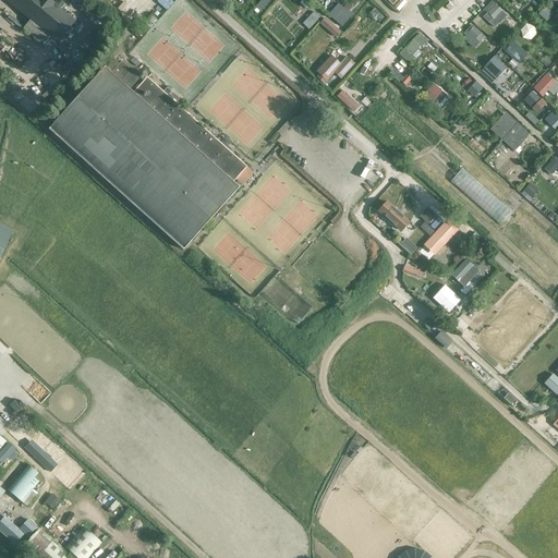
[(48,0),(8,0),(58,41),(74,21),(48,0)]
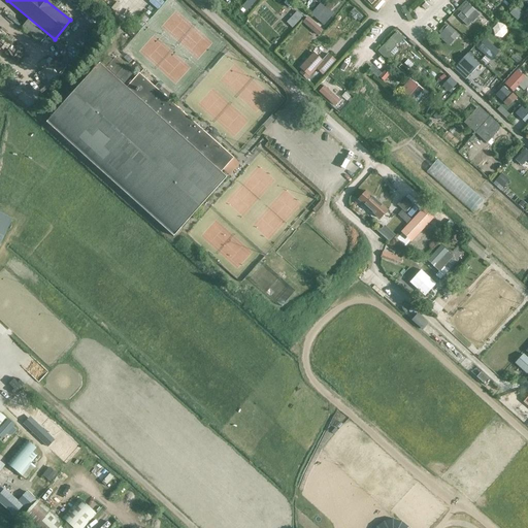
[(248,10),(256,0),(245,0),(241,5),(248,10)]
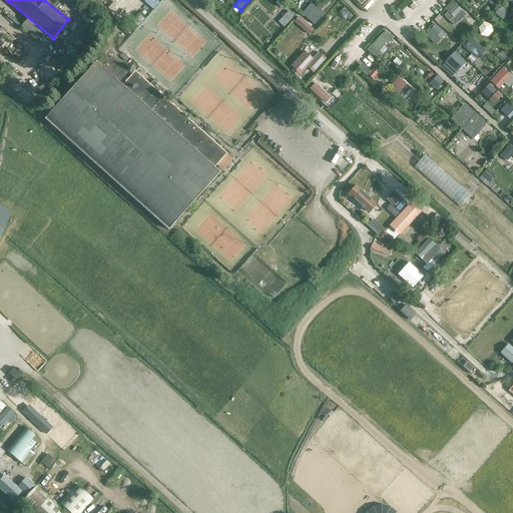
[(303,13),(315,23),(325,12),(312,1),(303,13)]
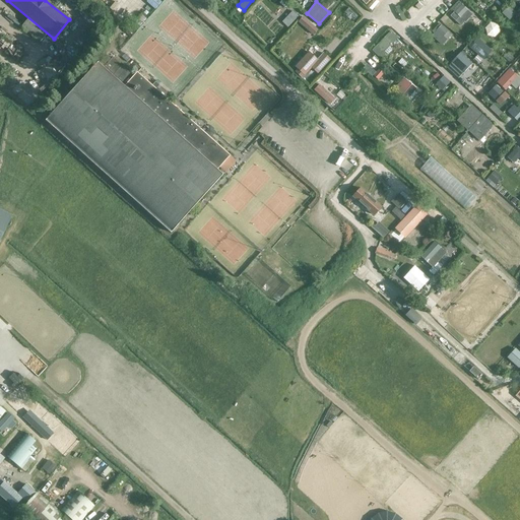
[(460,2),(453,10),(465,22),(472,15),(460,2)]
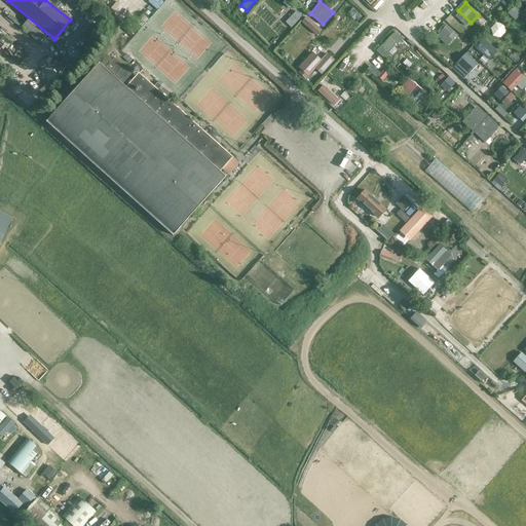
[(515,6),(508,13),(516,21),(522,13),(515,6)]
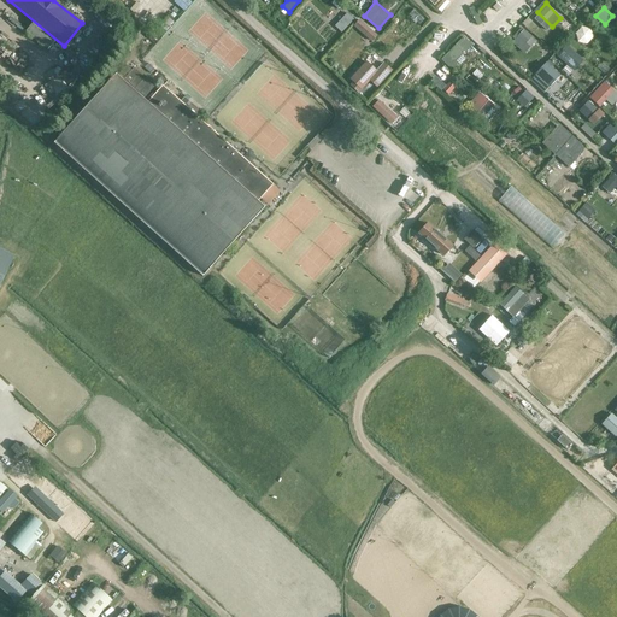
[(342,31),(356,18),(348,11),(335,24),(342,31)]
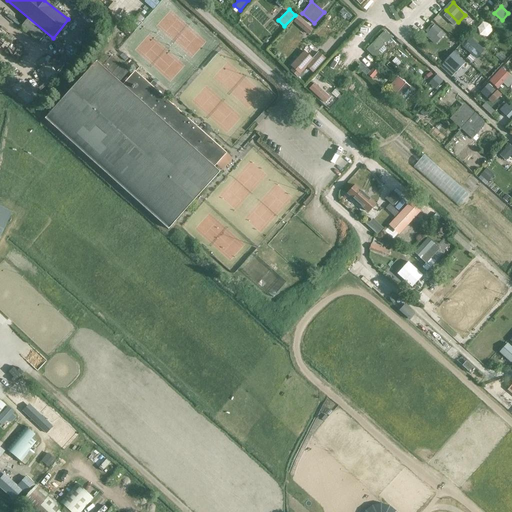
[(298,15),(294,21),(306,30),(310,24),(298,15)]
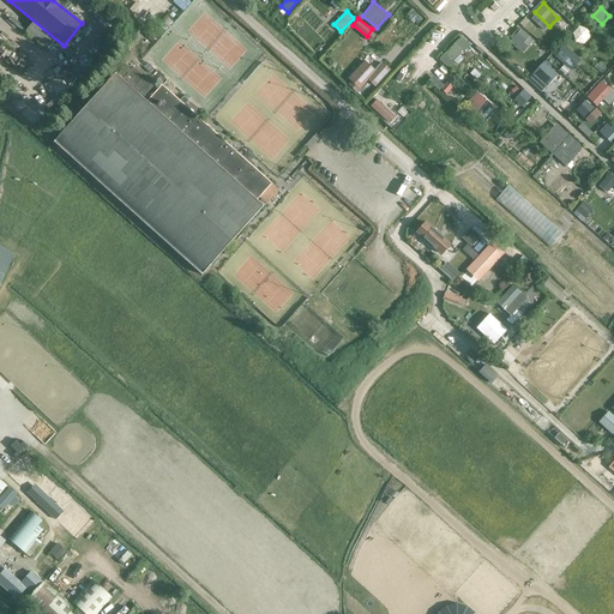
[(582,25),(571,37),(579,44),(590,32),(582,25)]
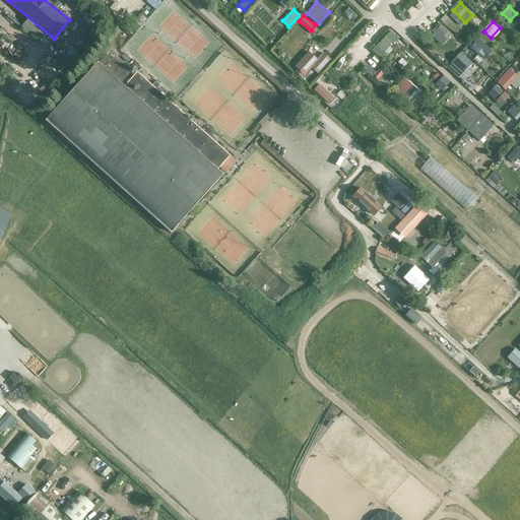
[(433,34),(431,36),(441,46),(452,36),(442,25),(440,26),(438,24),(432,31),(433,34)]
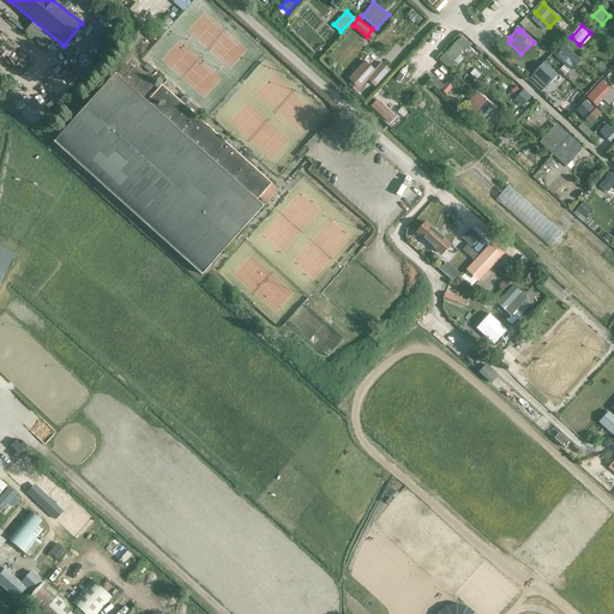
[(462,36),(438,60),(450,71),(457,64),(455,61),(470,44),(462,36)]
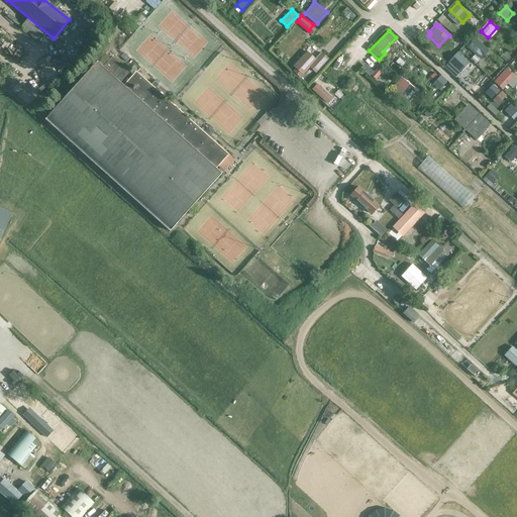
[(475,37),(466,46),(480,61),(489,52),(475,37)]
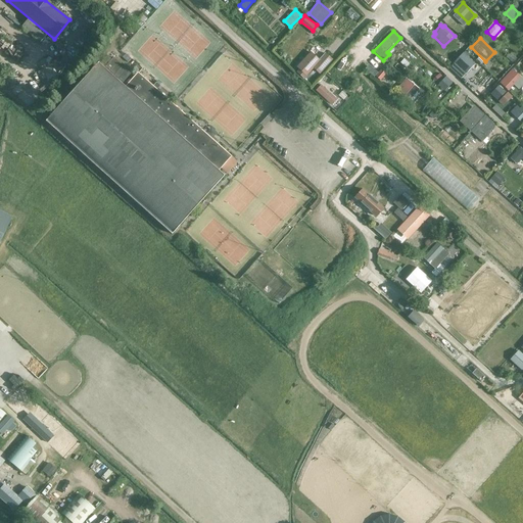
[(311,52),(297,67),(306,76),(314,68),(320,74),(332,60),(325,53),(320,60),(311,52)]
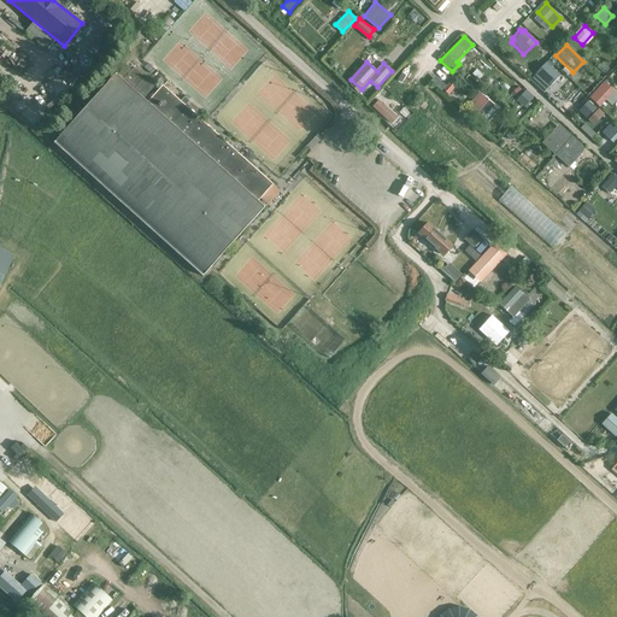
[(546,63),(536,74),(551,87),(559,76),(546,63)]
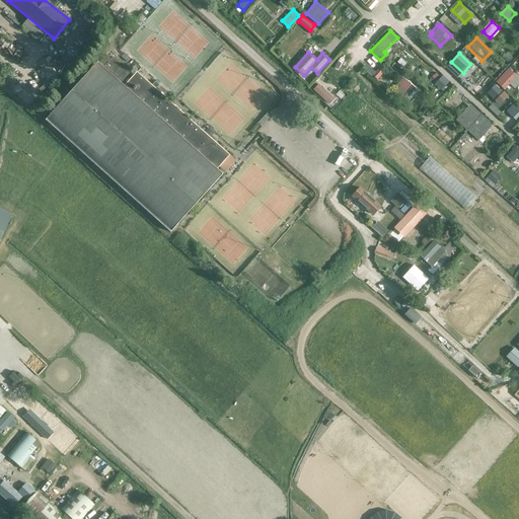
[(137,72),(130,80),(120,71),(122,68),(105,54),(97,62),(45,120),(170,232),(223,174),(218,169),(230,155),(137,72)]
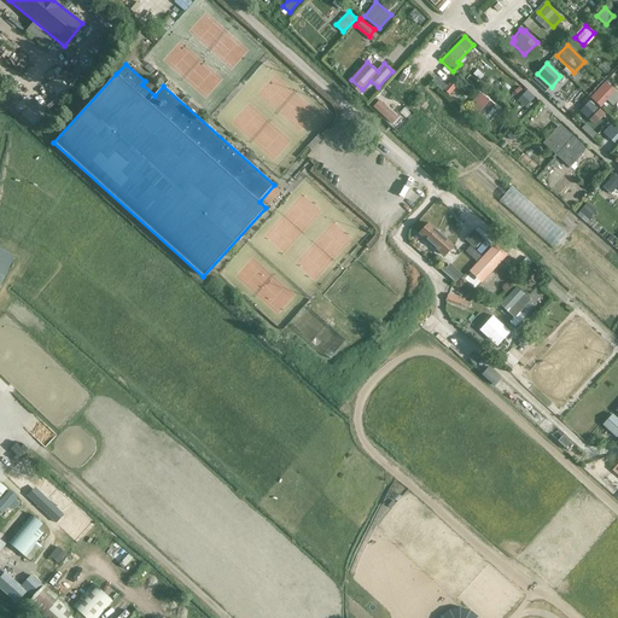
[(617,93),(607,83),(599,93),(612,106),(617,99),(617,93)]
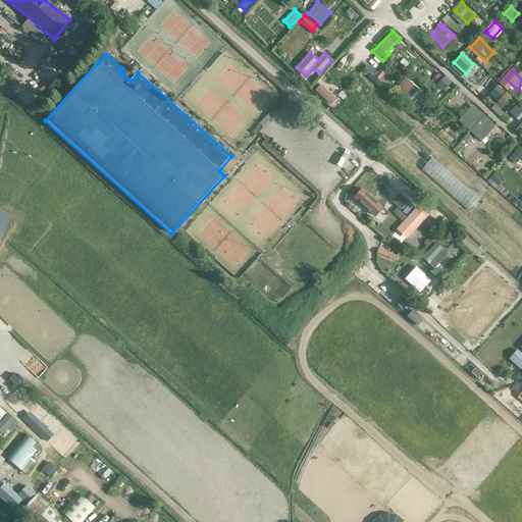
[(419,89),(406,77),(395,90),(408,101),(419,89)]
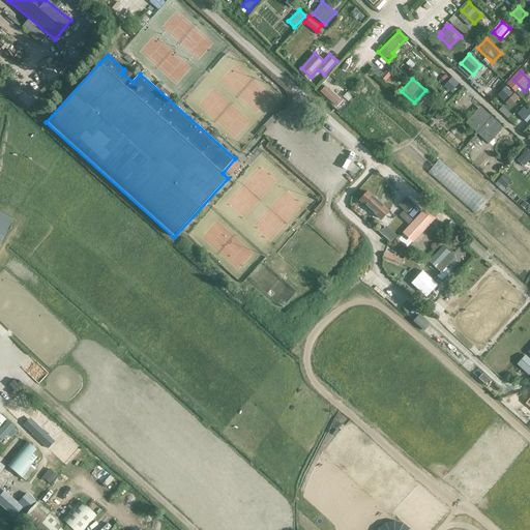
[(451,79),(444,87),(451,92),(458,85),(451,79)]
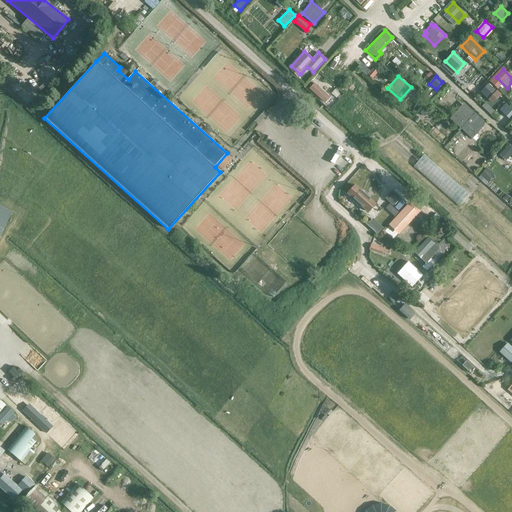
[(315,82),(309,88),(325,102),(330,96),(315,82)]
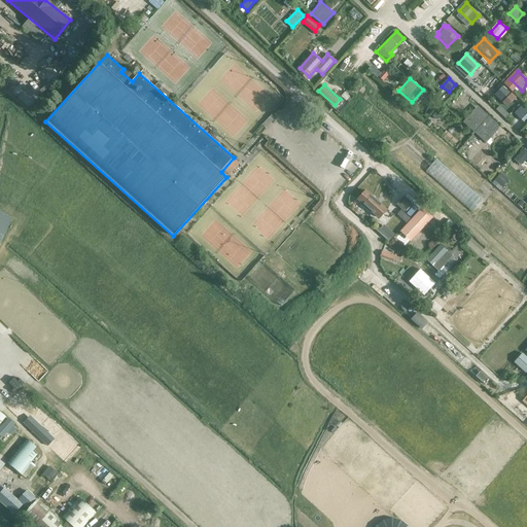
[(502,86),(495,95),(508,107),(516,100),(502,86)]
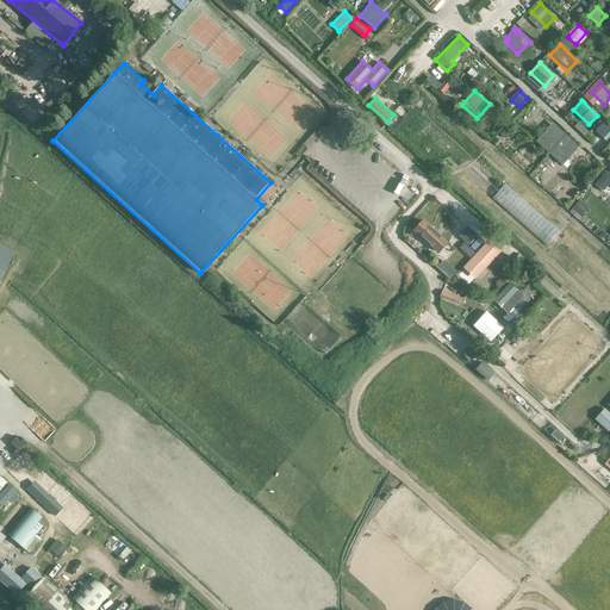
[(609,120),(609,119),(597,132),(608,142),(609,138),(609,120)]
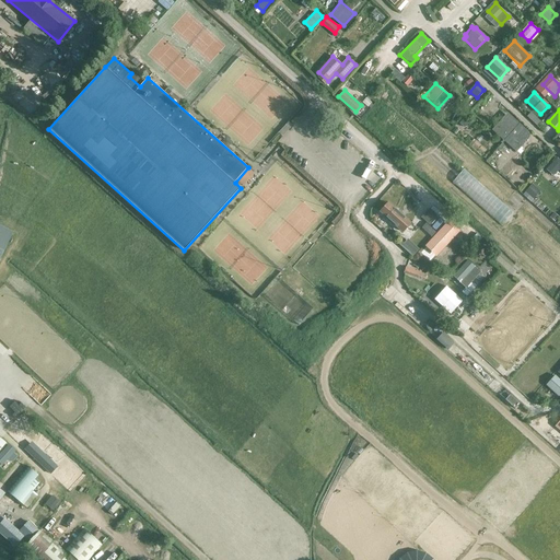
[(520,124),(508,113),(492,130),(504,141),(520,124)]
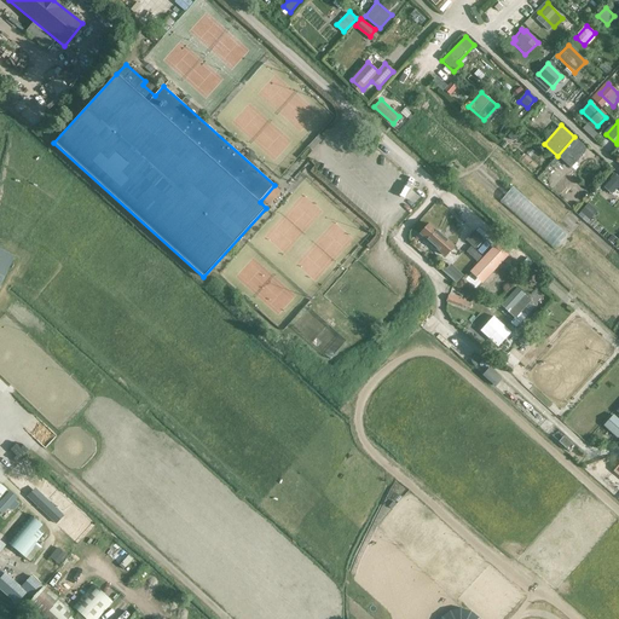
[(514,129),(508,137),(514,143),(518,146),(525,139),(514,129)]
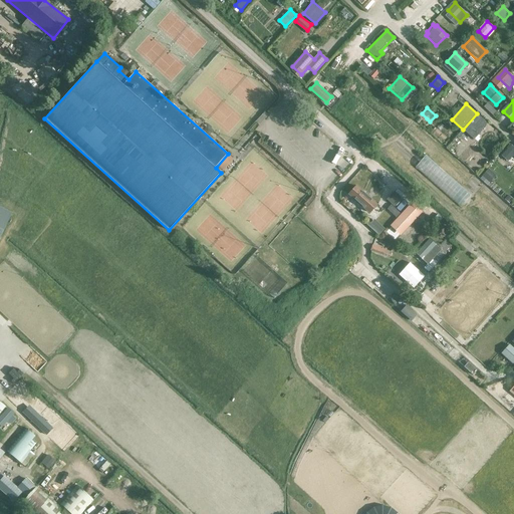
[(485,121),(477,113),(463,130),(467,133),(470,130),(477,137),(485,127),(486,126),(486,122),(485,121)]
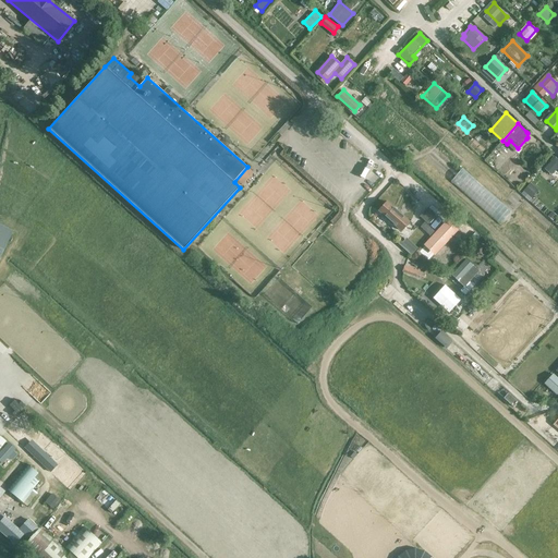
[(557,167),(557,158),(555,156),(545,168),(552,173),(557,167)]
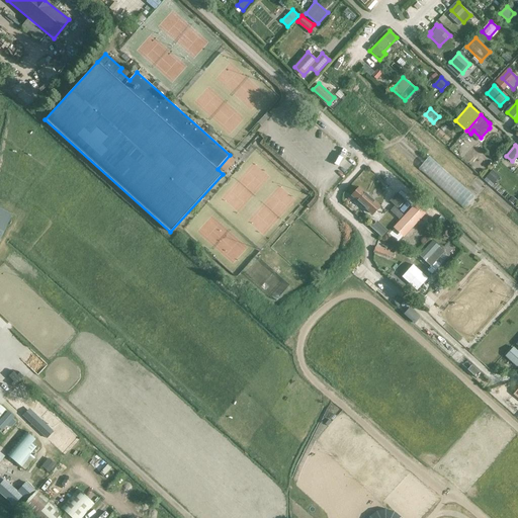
[(463,207),(475,196),(430,155),(419,167),(463,207)]
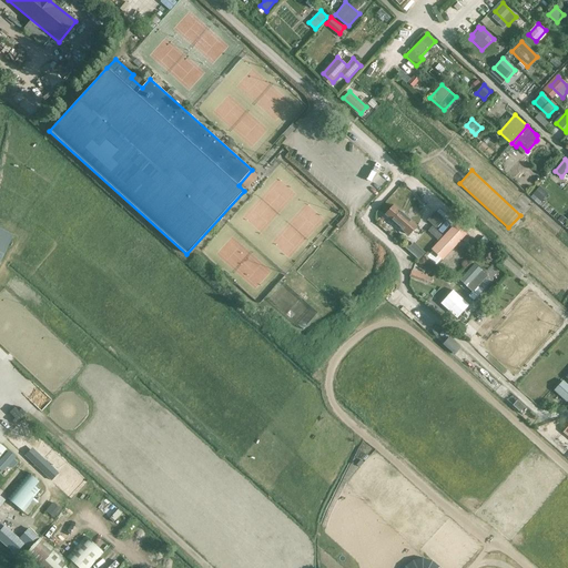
[(540,185),(531,195),(539,203),(548,193),(540,185)]
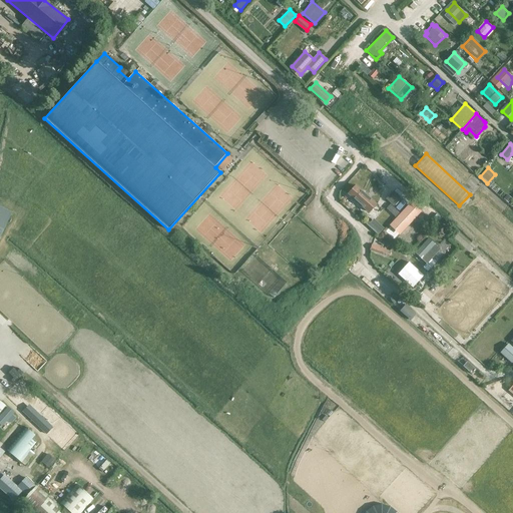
[(369,212),(376,204),(356,186),(349,193),(369,212)]
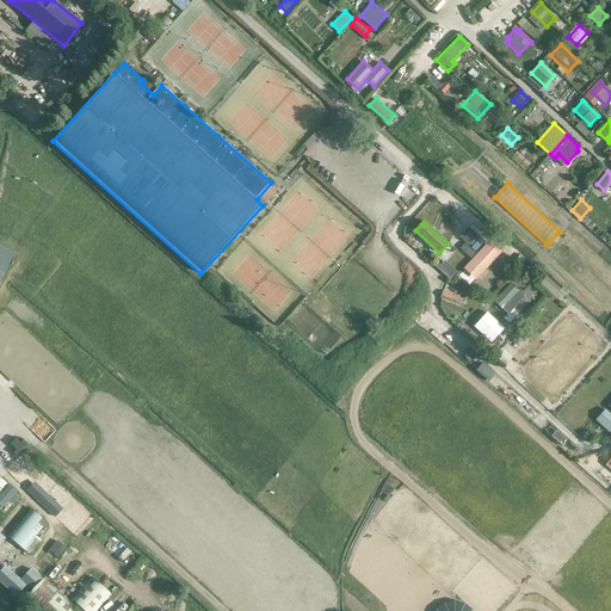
[(458,224),(454,232),(470,245),(479,234),(468,226),(464,229),(458,224)]
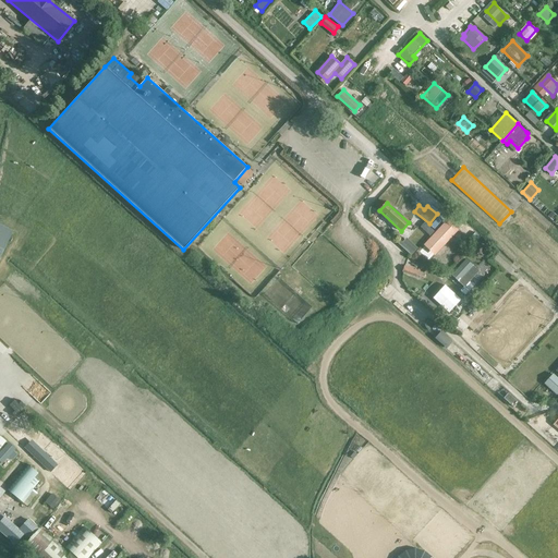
[(425,245),(426,246),(420,254),(424,257),(429,251),(434,254),(457,230),(448,221),(425,245)]
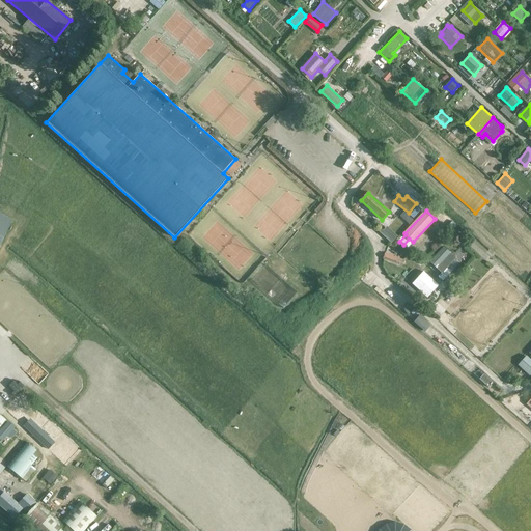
[(0,245),(12,220),(0,214),(0,245)]
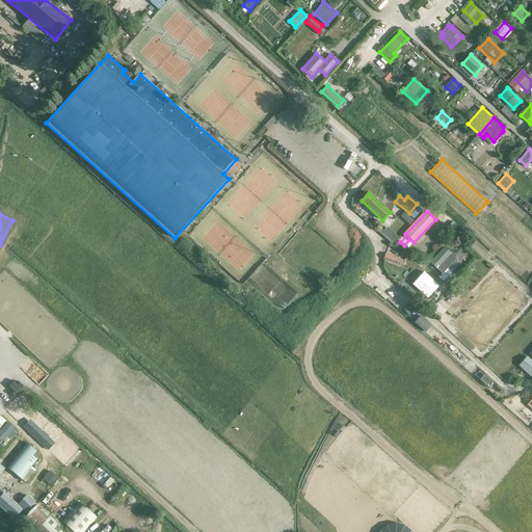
[(381,232),(393,242),(399,236),(388,225),(381,232)]
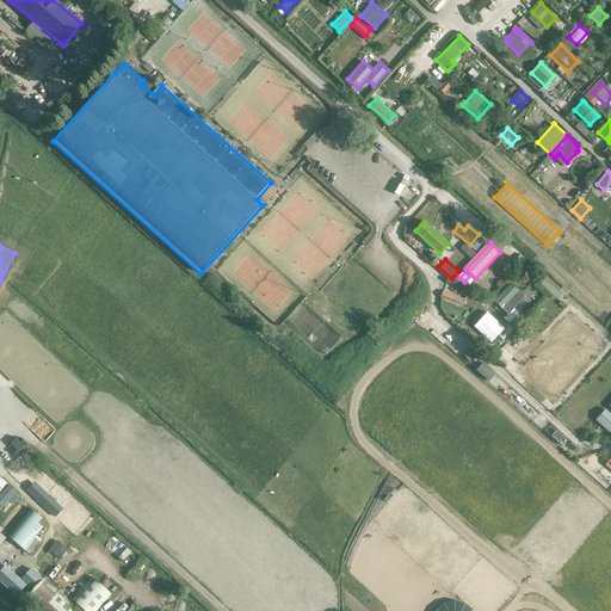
[(494,301),(501,308),(504,306),(508,308),(514,302),(511,298),(522,287),(514,281),(494,301)]
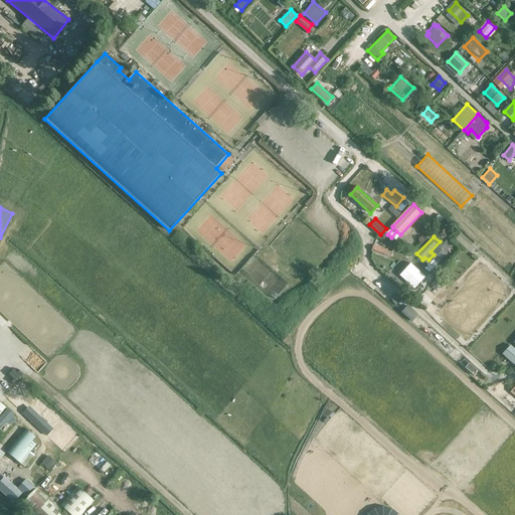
[(375,241),(373,245),(371,251),(390,259),(392,252),(389,251),(391,248),(381,244),(380,243),(375,241)]
